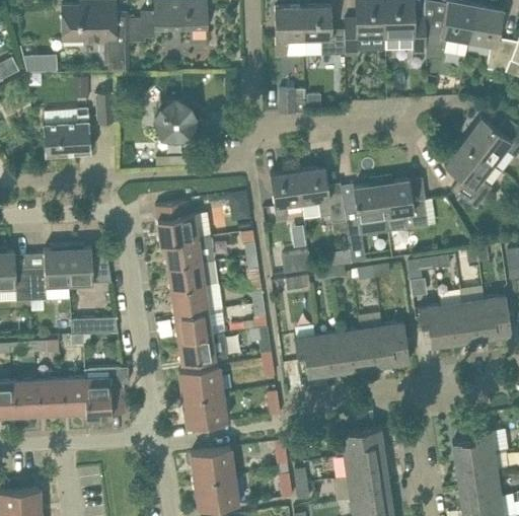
[(141,17),(141,39),(155,38),(155,31),(207,30),(206,0),(153,0),(154,12),(141,12),(141,17)]
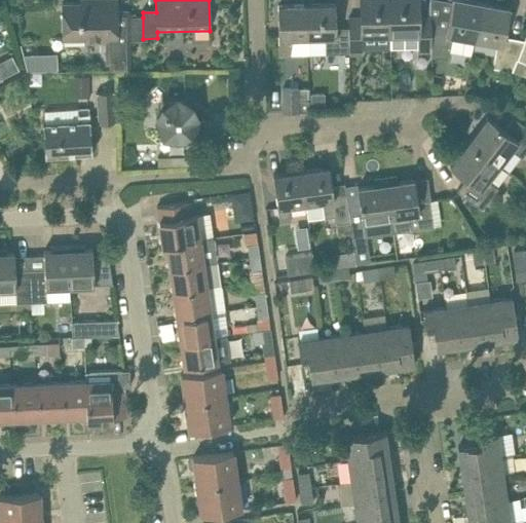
[(360,0),(361,21),(348,21),(349,30),(349,53),(363,53),(363,37),(390,36),(388,0),(360,0)]
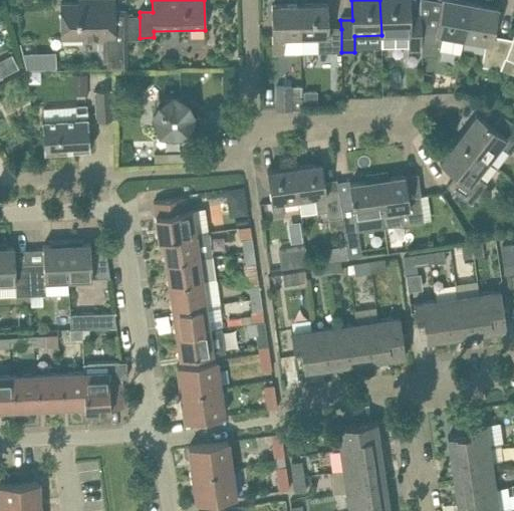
[(408,0),(379,0),(381,35),(381,49),(409,48),(409,50),(422,50),(421,18),(409,18),(408,0)]
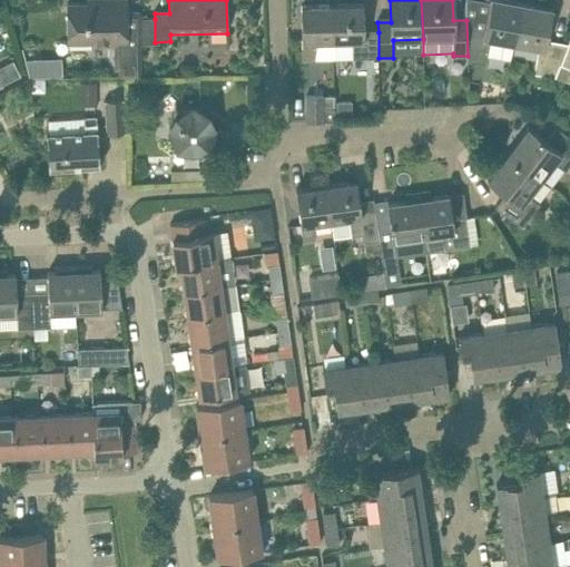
[(485,31),(468,28),(468,64),(485,67),(491,41),(517,46),(524,7),(491,0),(485,31)]
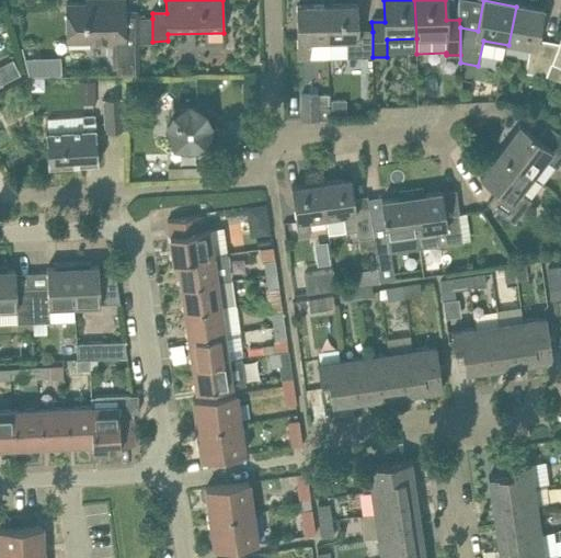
[(102,6),(67,6),(67,43),(91,43),(91,47),(113,47),(112,72),(117,71),(117,79),(138,78),(138,14),(125,14),(125,1),(103,1),(102,6)]
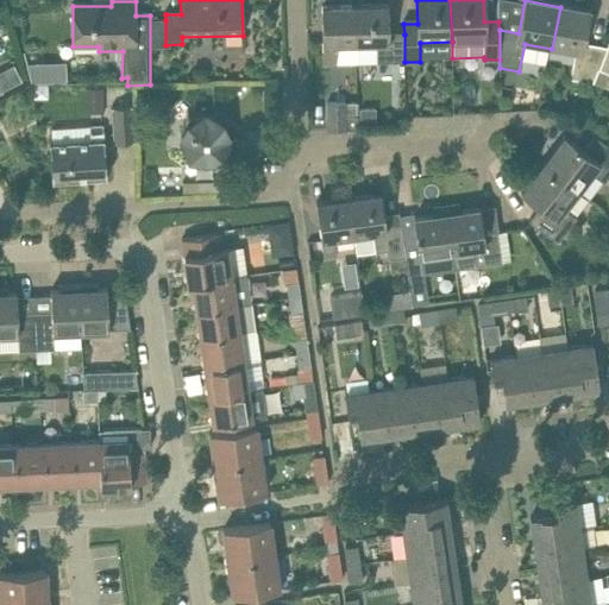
[(389,7),(356,8),(356,46),(357,65),(377,64),(405,64),(405,62),(405,35),(389,36),(389,7)]
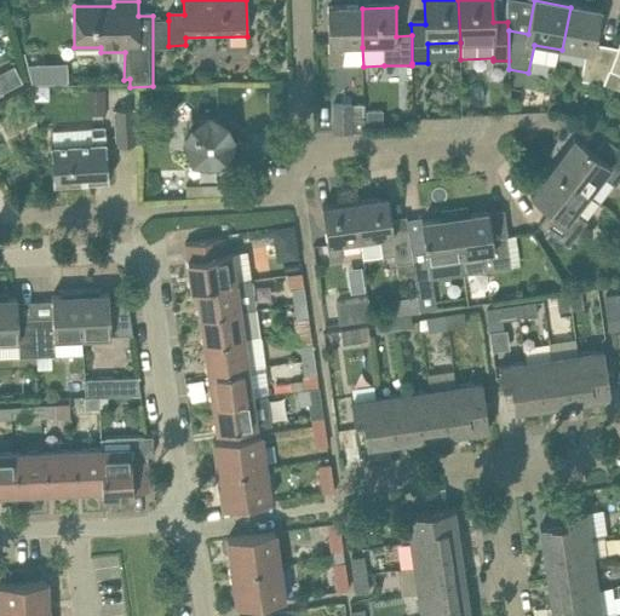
[(570,7),(562,50),(586,55),(580,82),(604,87),(607,81),(615,58),(618,50),(595,46),(601,12),(570,7)]
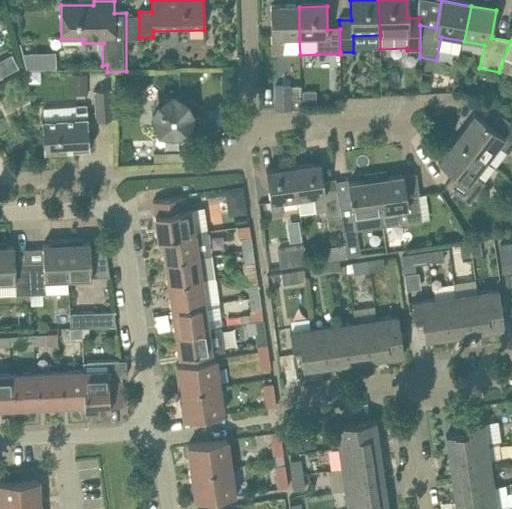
[(299,7),(271,7),(272,55),(283,55),(300,55),(299,39),(299,7)]
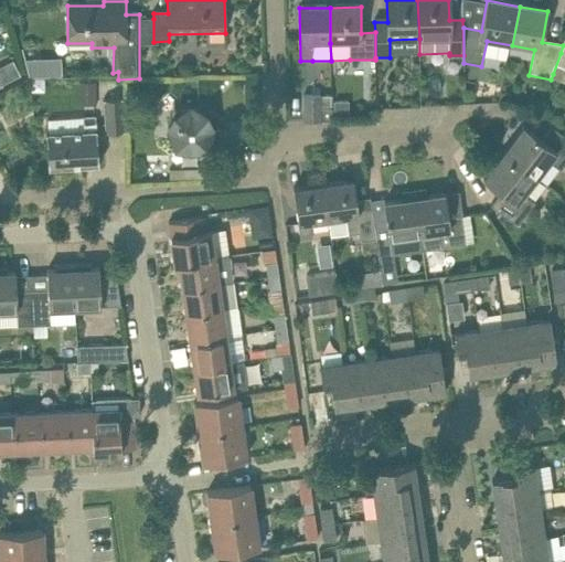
[(140,19),(140,44),(153,44),(153,42),(153,19),(140,19)]
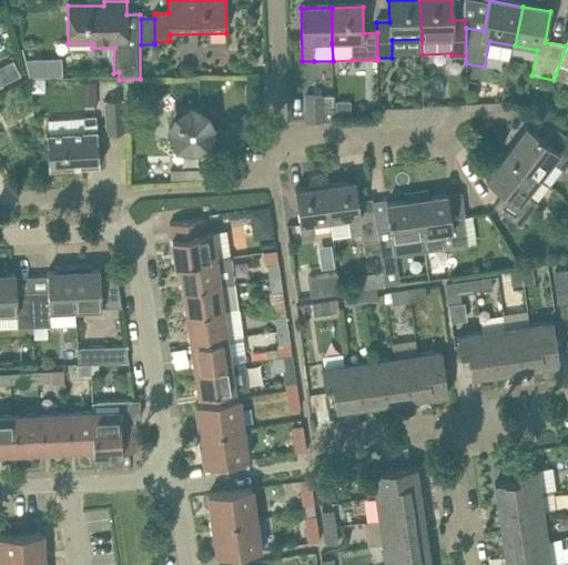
[(29,79),(41,79),(40,61),(24,61),(29,79)]
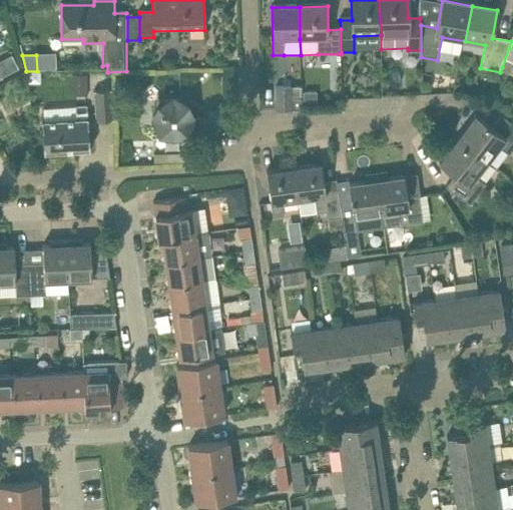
[(94,89),(96,121),(115,120),(113,88),(94,89)]
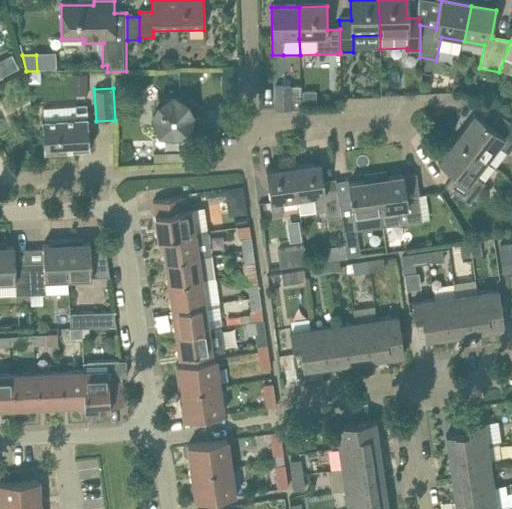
[(288,99),(301,99),(301,88),(276,88),(276,111),(288,111),(288,99)]
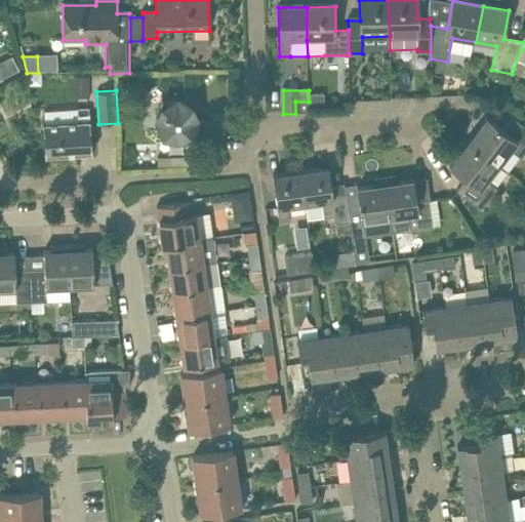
[(158,129),(169,141),(186,139),(197,128),(196,113),(185,102),(169,102),(158,114),(158,129)]
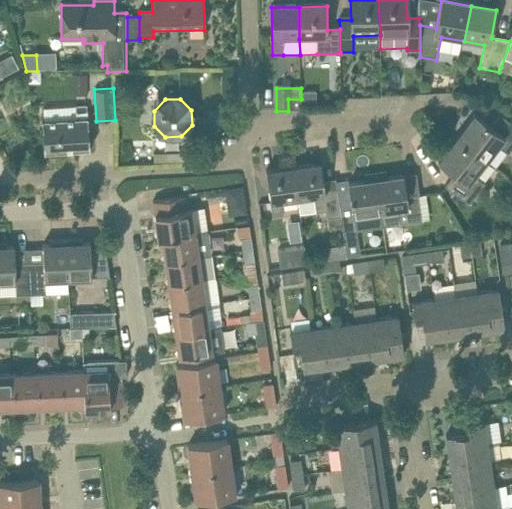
[(301,111),(301,99),(288,99),(288,111),(301,111)]
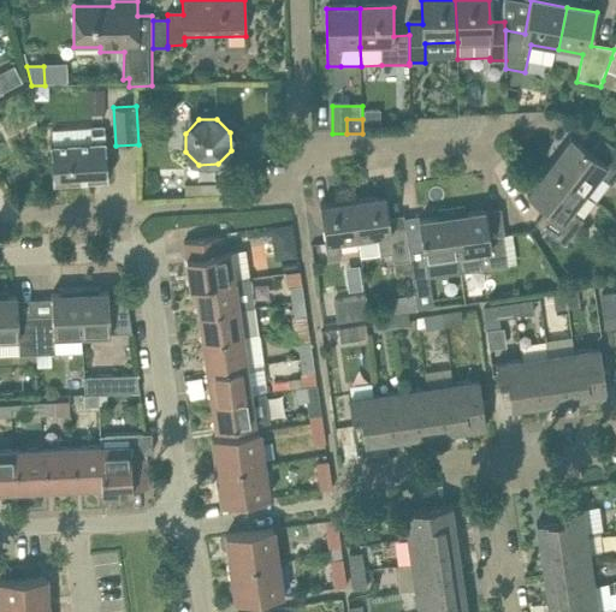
[(53,147),(51,148),(53,185),(108,182),(105,129),(90,130),(92,144),(53,147)]
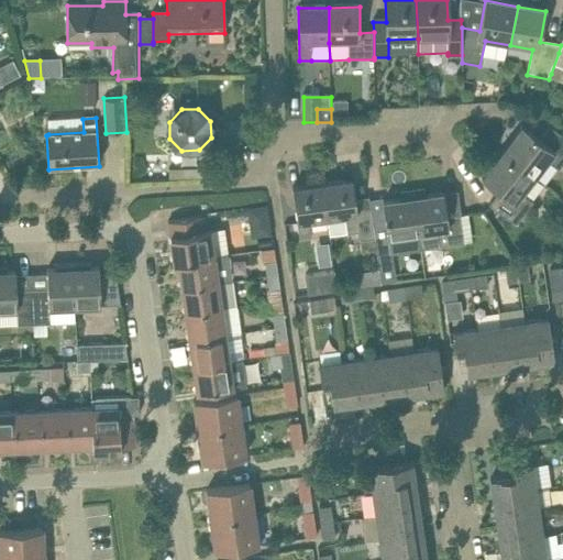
[(522,128),(504,152),(536,177),(548,163),(559,172),(562,165),(562,138),(550,128),(540,141),(522,128)]
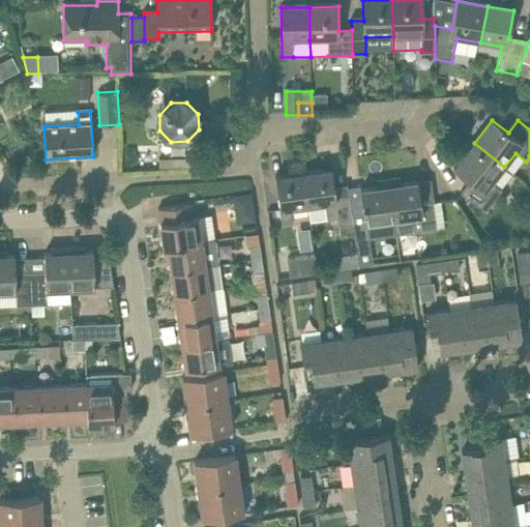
[(504,167),(474,143),(453,169),(470,182),(461,195),(486,214),(503,192),(492,183),(504,167)]
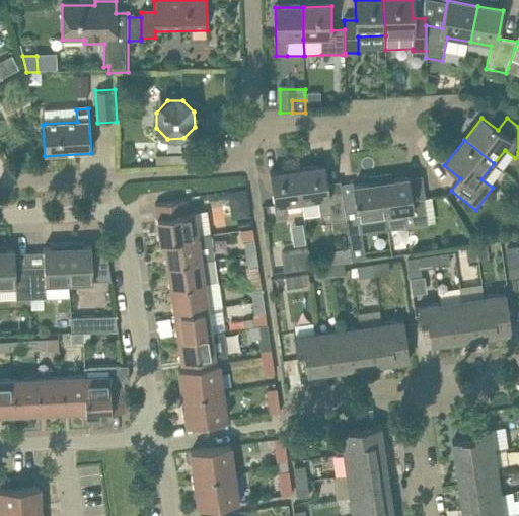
[(332,223),(346,221),(344,209),(342,196),(329,197),(325,167),(297,171),(301,203),(304,219),(331,215),(332,223)]
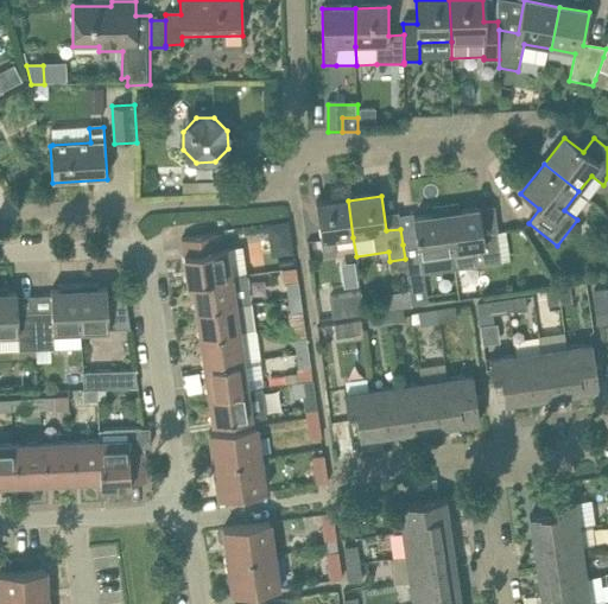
[(334,241),(353,237),(348,201),(316,204),(324,259),(335,258),(334,241)]
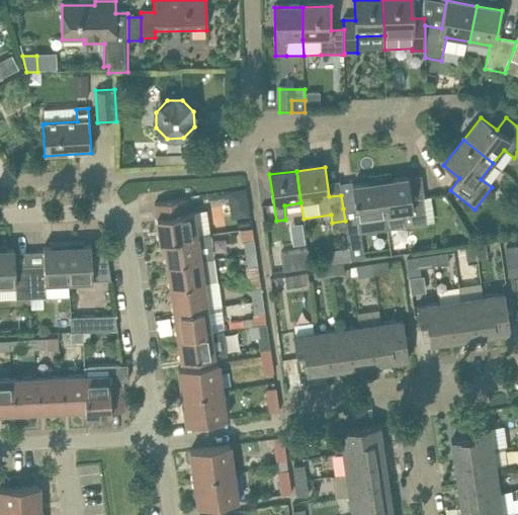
[(392,175),(380,177),(385,215),(387,232),(432,225),(429,199),(412,201),(409,179),(392,181),(392,175)]
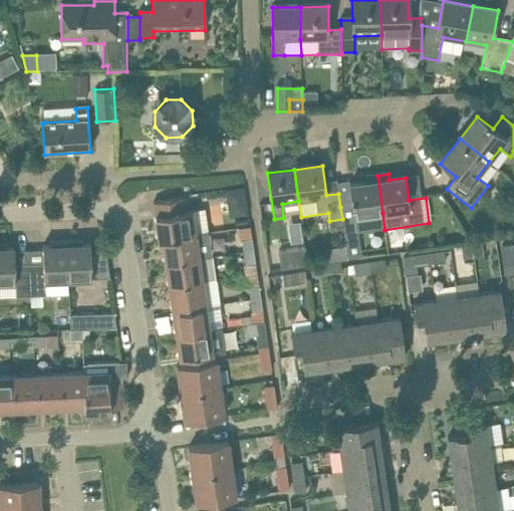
[(340,207),(342,219),(345,234),(367,231),(365,216),(382,213),(377,176),(365,178),(366,184),(349,186),(350,192),(338,194),(340,207)]
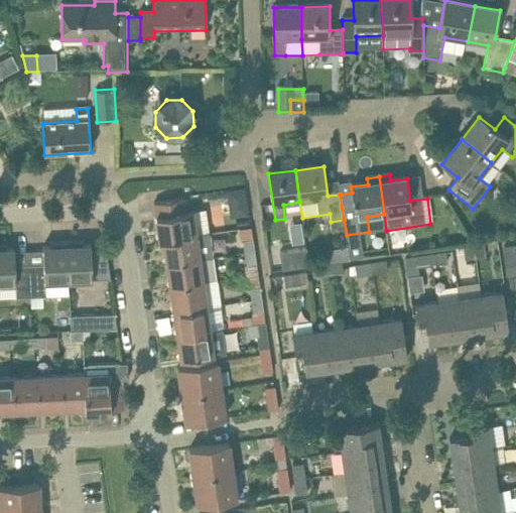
[(154,205),(159,242),(197,237),(194,213),(182,214),(180,201),(154,205)]
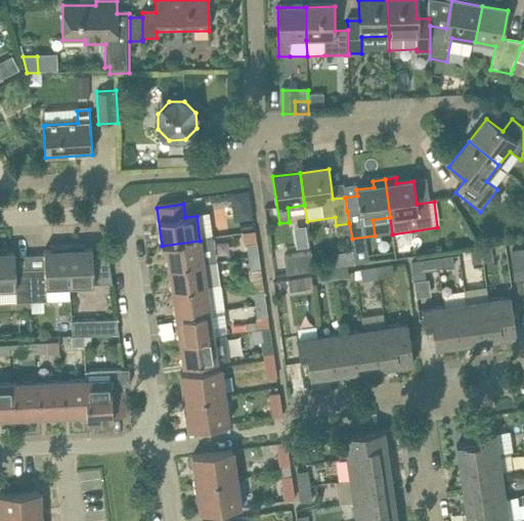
[(166,246),(170,270),(218,263),(214,239),(200,241),(162,246),(162,247),(166,246)]
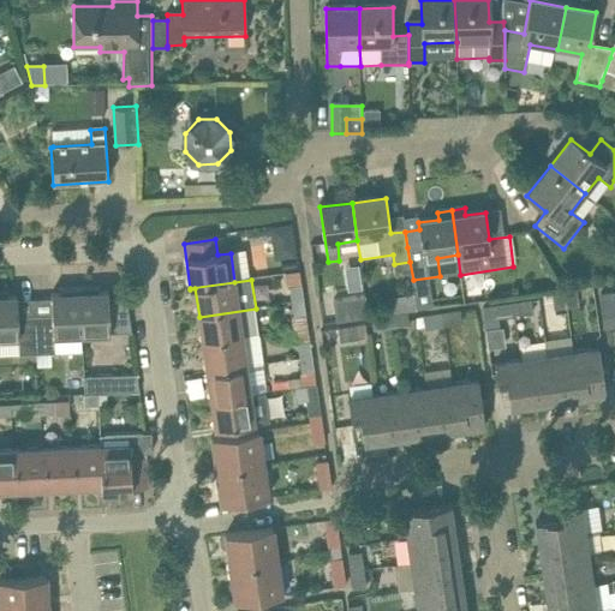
[(290,289),(292,304),(304,301),(302,287),(290,289)]
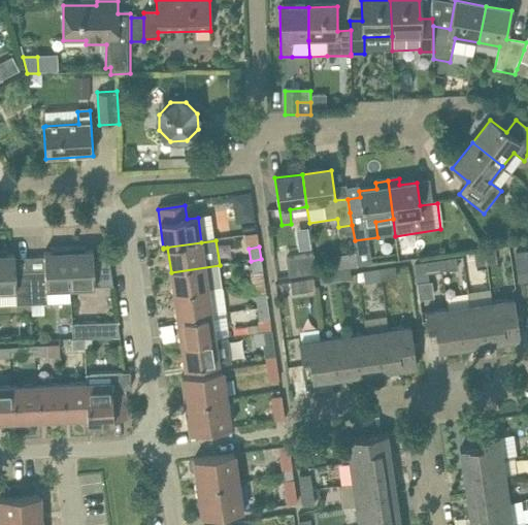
[(88,248),(68,249),(70,290),(112,287),(110,270),(94,271),(93,252),(85,252),(85,250),(88,250),(88,248)]
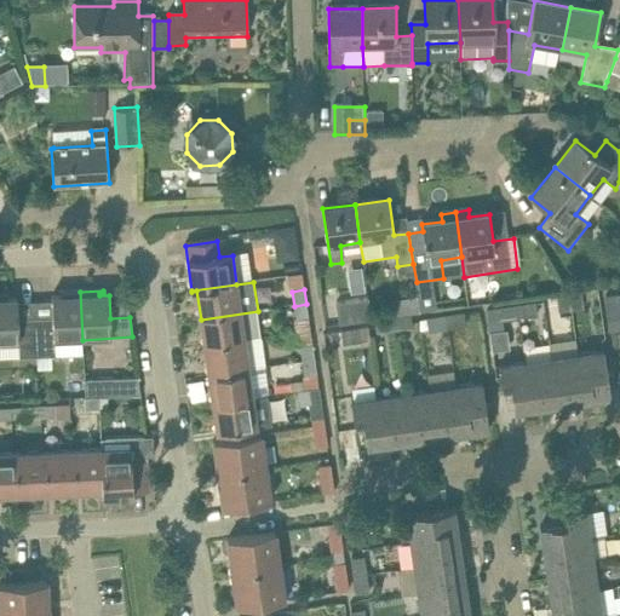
[(52,320),(35,320),(35,321),(38,358),(56,358),(55,341),(82,340),(80,292),(58,293),(58,294),(61,294),(62,298),(52,298),(52,320)]
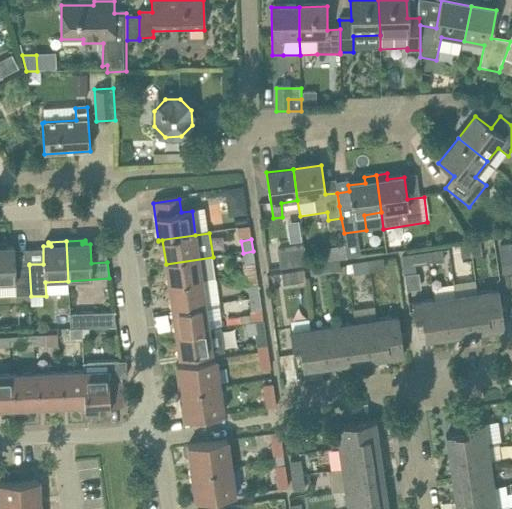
[(479,242),(470,243),(472,257),(481,256),(479,242)]
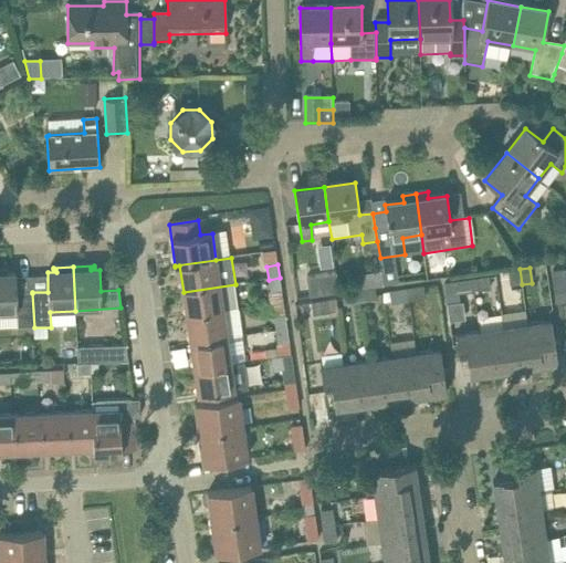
[(522,284),(520,269),(509,271),(511,285),(522,284)]
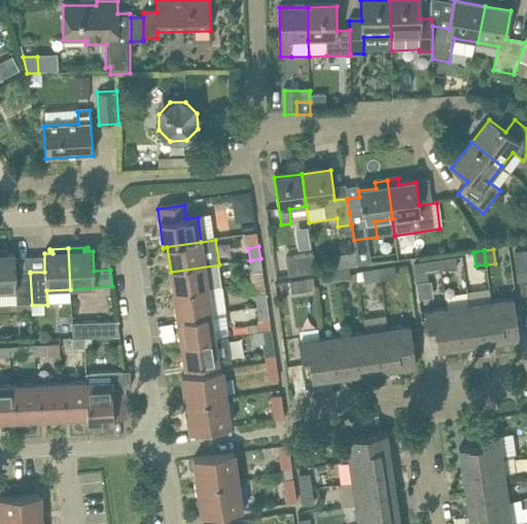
[(9,251),(0,251),(0,291),(15,291),(16,306),(32,305),(30,273),(30,272),(15,273),(14,255),(6,255),(6,252),(9,252),(9,251)]
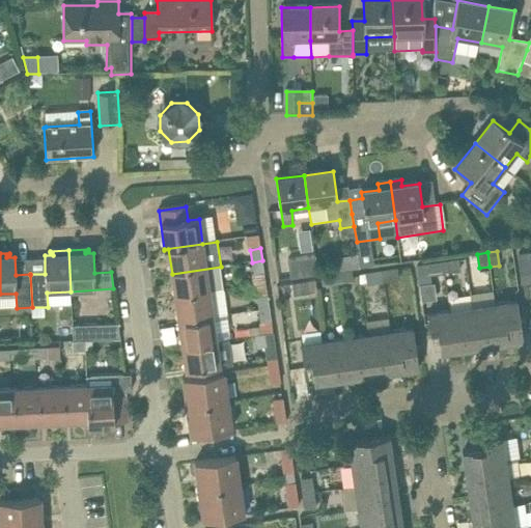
[(519,255),(521,271),(530,268),(530,266),(529,253),(519,255)]
